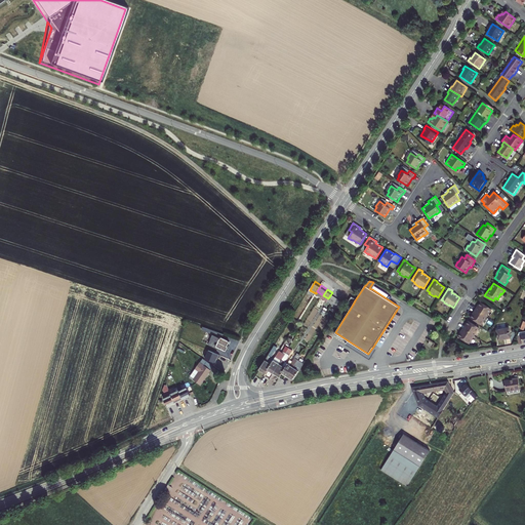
[(338,296),(332,292),(328,298),(334,303),(338,296)]
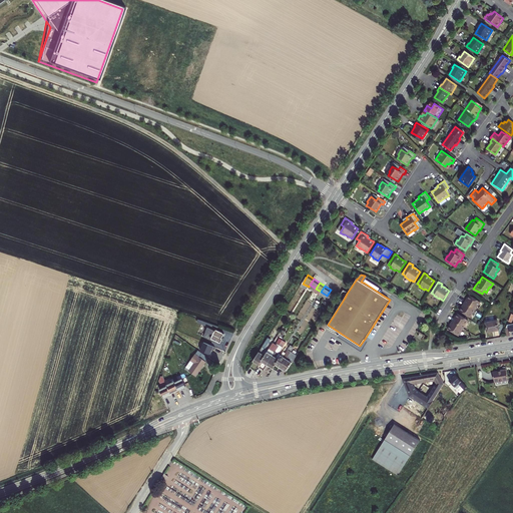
[(336,293),(331,290),(327,296),(332,300),(336,293)]
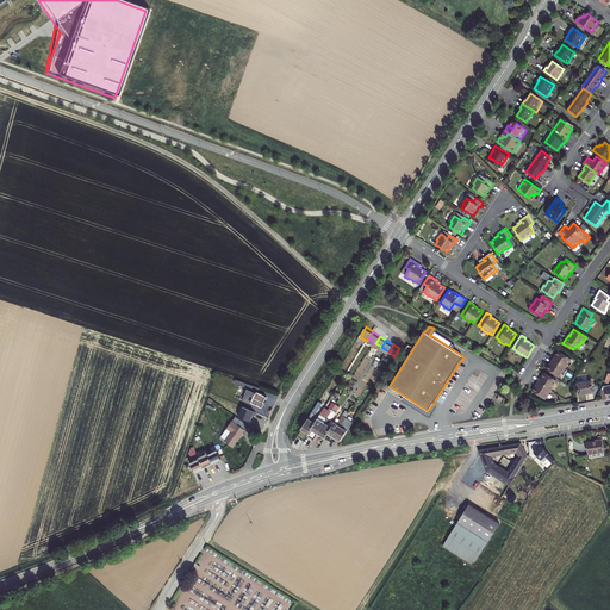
[(554,358),(551,361),(564,369),(570,360),(558,352),(554,358)]
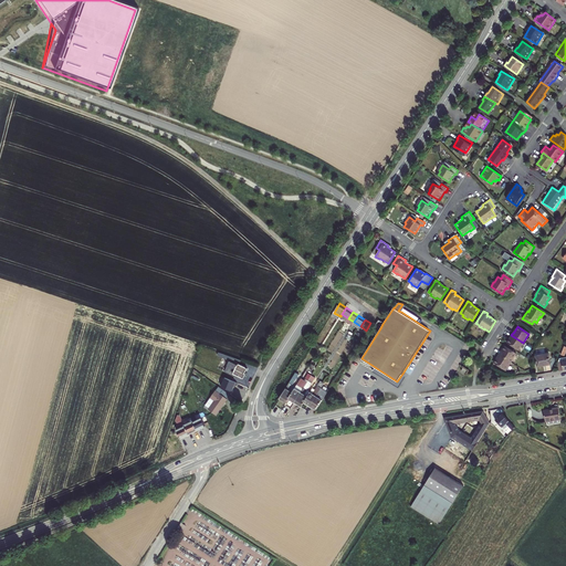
[(517,352),(523,343),(511,335),(509,338),(510,338),(506,344),(517,352)]
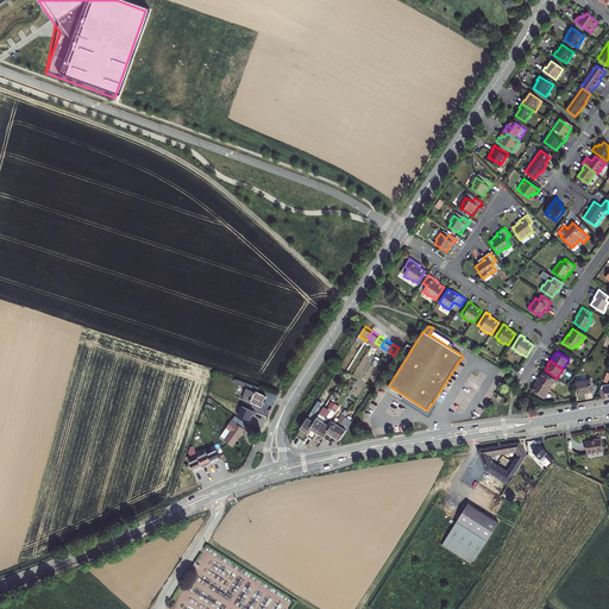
[(539,378),(537,382),(550,390),(556,381),(542,372),(539,378)]
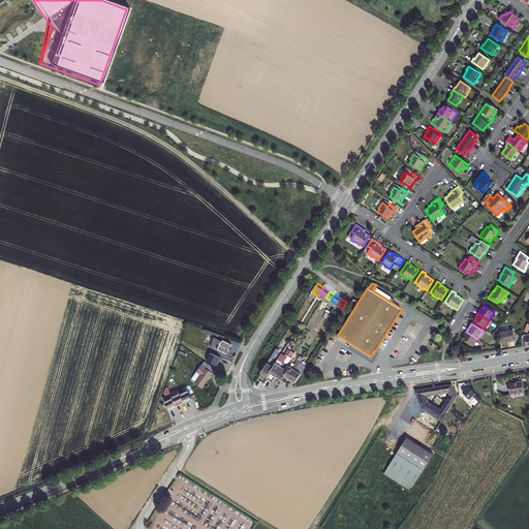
[(472,347),(477,339),(466,332),(464,335),(461,340),(472,347)]
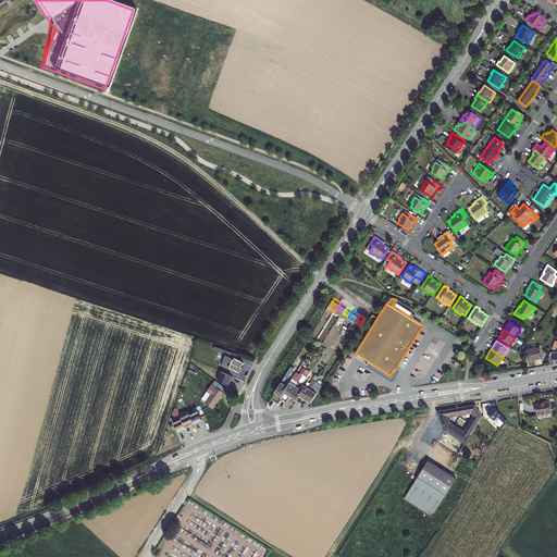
[(541,349),(528,351),(530,362),(543,360),(541,349)]
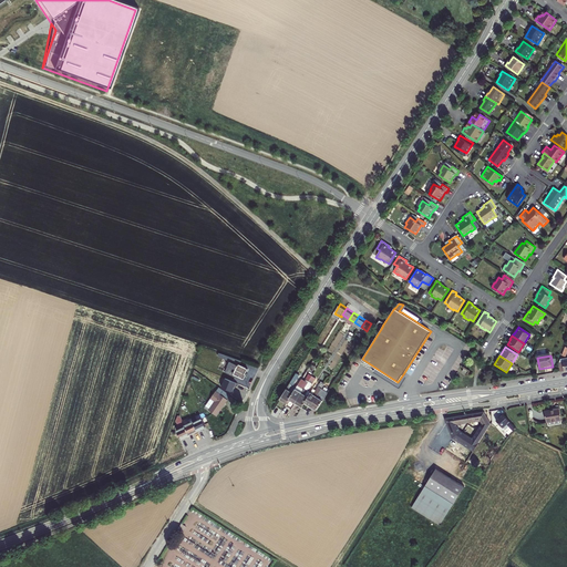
[(247,368),(234,362),(232,368),(236,370),(235,374),(243,378),(247,368)]
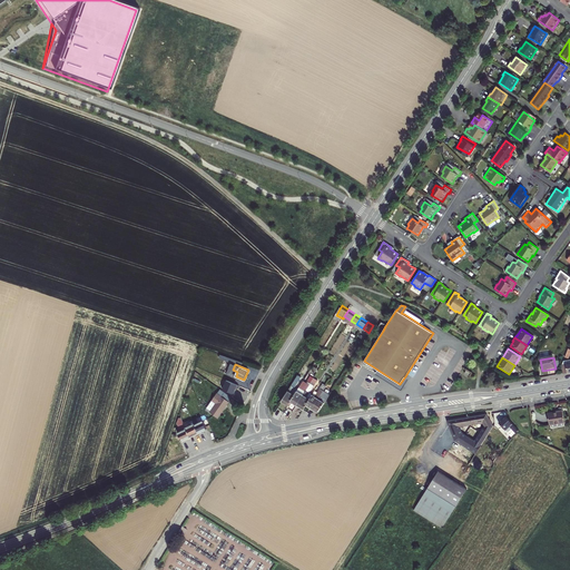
[(400,384),(377,370),(376,373),(402,389),(409,377),(405,376),(400,384)]
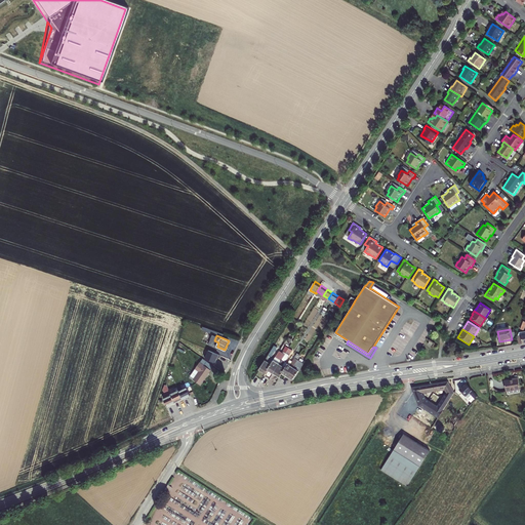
[(203,358),(216,363),(219,354),(206,349),(203,358)]
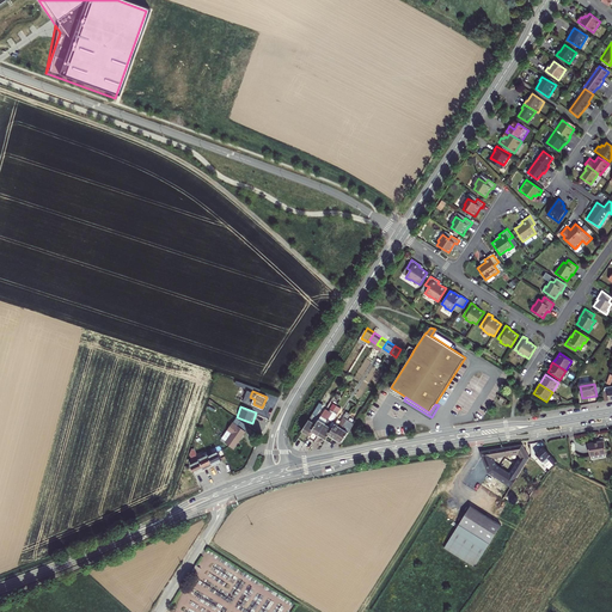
[(336,424),(332,429),(330,435),(336,439),(349,418),(350,416),(347,414),(338,427),(336,424)]
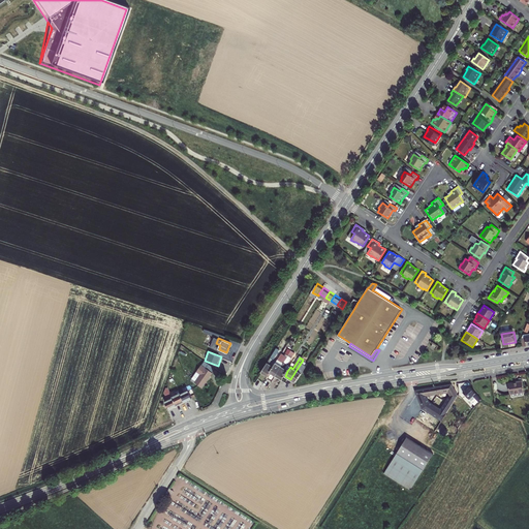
[(274,361),(270,359),(261,374),(268,377),(270,374),(274,368),(270,366),(274,361)]
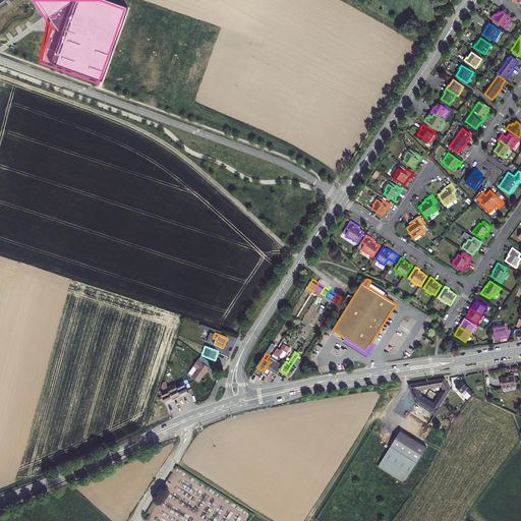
[(272,358),(270,362),(266,368),(272,371),(280,358),(277,356),(275,360),(272,358)]
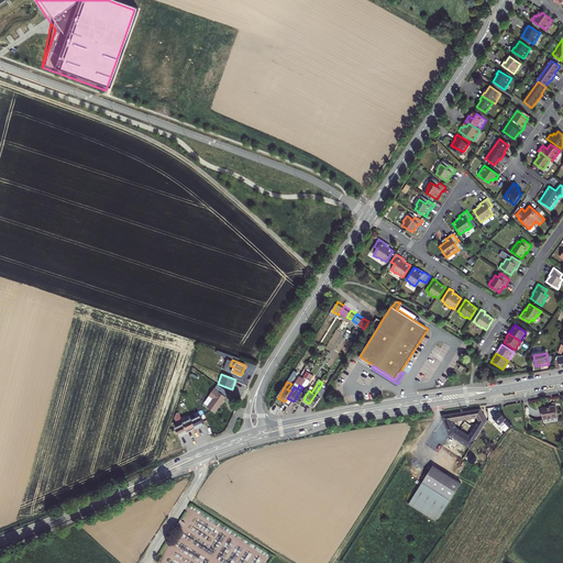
[(324,386),(321,385),(309,404),(315,407),(326,389),(323,387),(324,386)]
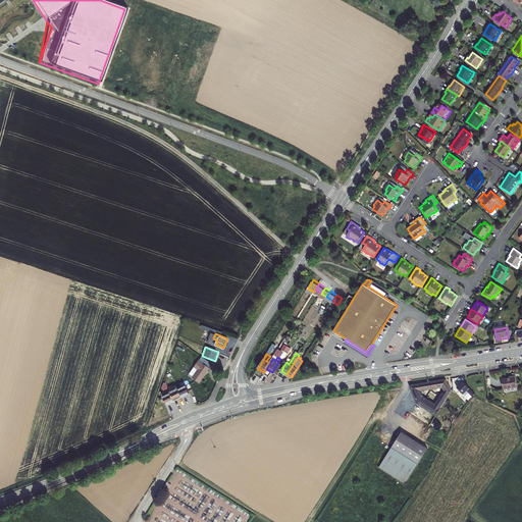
[(283,361),(280,359),(272,372),(278,376),(281,371),(283,366),(280,365),(283,361)]
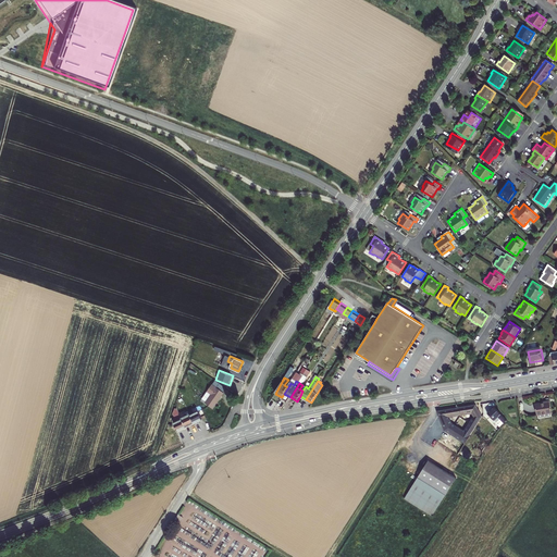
[(223,393),(209,384),(205,392),(209,394),(205,403),(214,409),(223,393)]
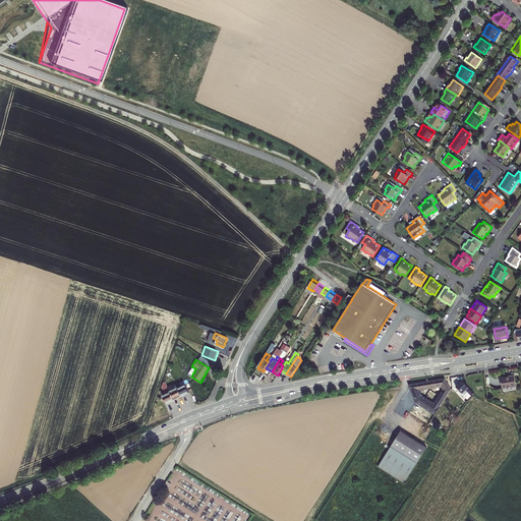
[(515,386),(513,374),(509,375),(509,377),(506,378),(500,379),(501,388),(515,386)]
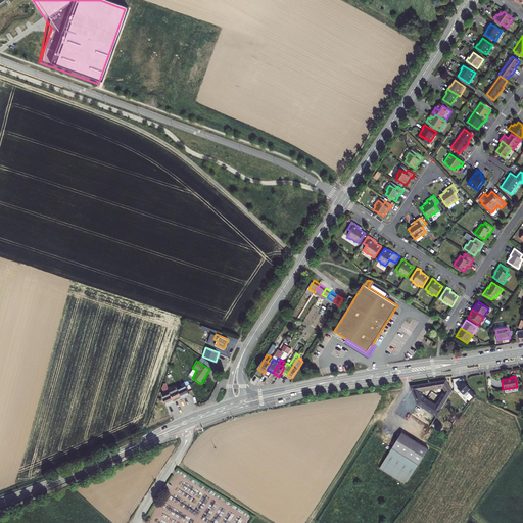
[(435,416),(454,391),(447,379),(410,386),(417,402),(429,412),(435,416)]
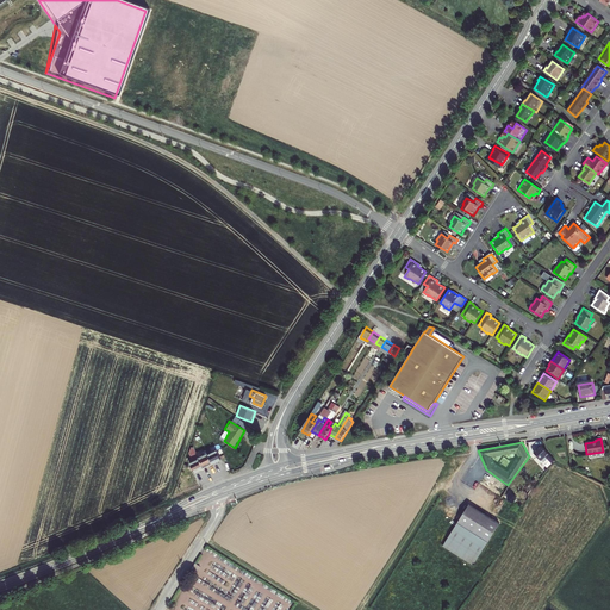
[(197,456),(193,446),(190,453),(193,460),(190,461),(194,471),(203,467),(197,456)]
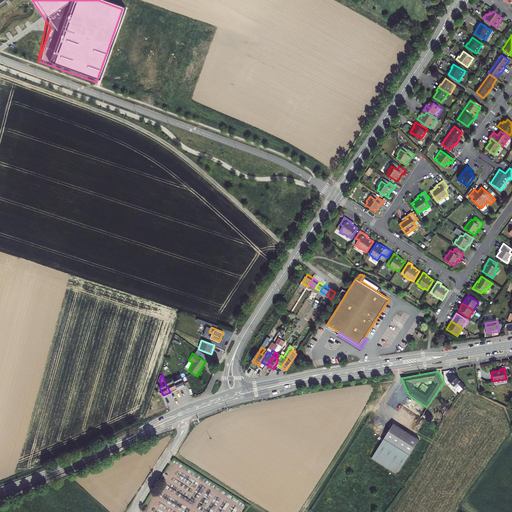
[(461,380),(454,374),(448,380),(455,386),(458,383),(463,388),(466,385),(461,380)]
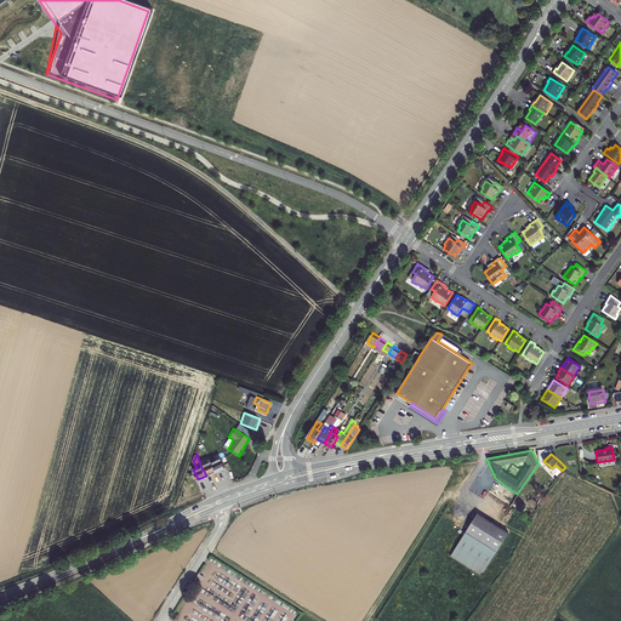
[(222,457),(211,462),(216,472),(226,468),(222,457)]
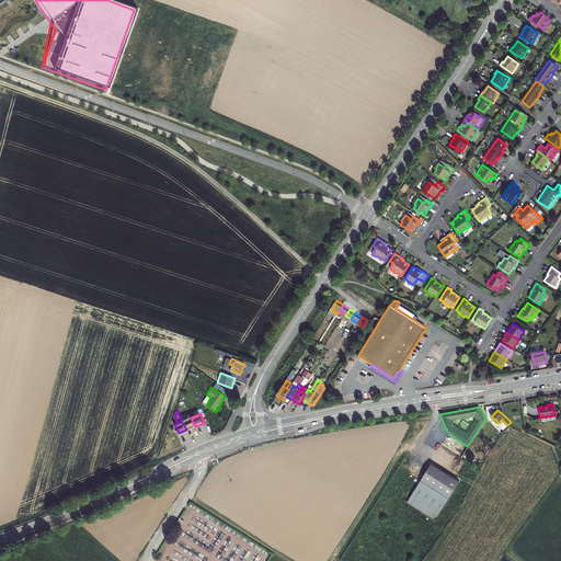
[(190,415),(181,420),(186,430),(195,426),(191,418),(190,415)]
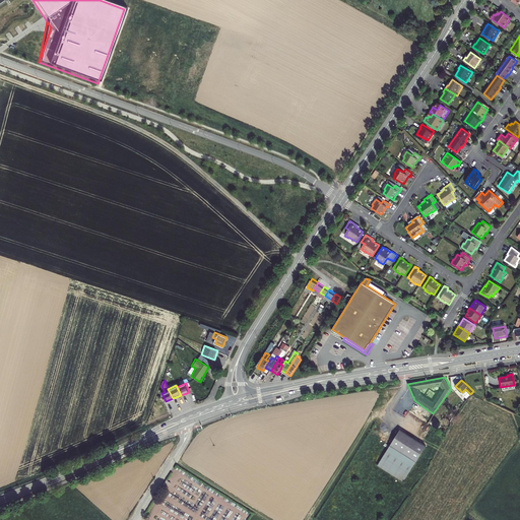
[(433,413),(427,409),(419,419),(426,425),(433,413)]
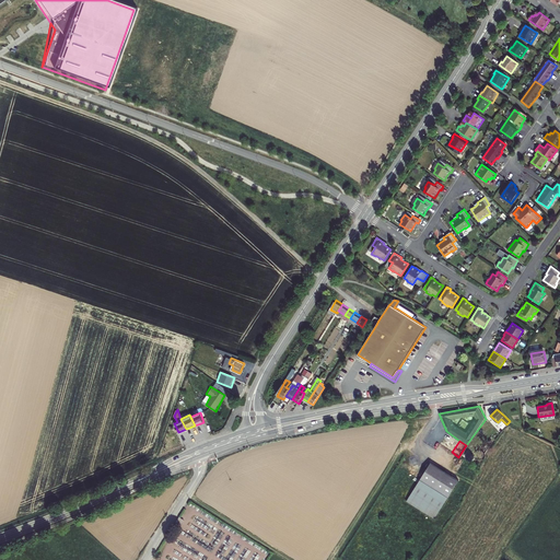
[(423,474),(405,501),(434,520),(458,481),(430,463),(423,474)]
